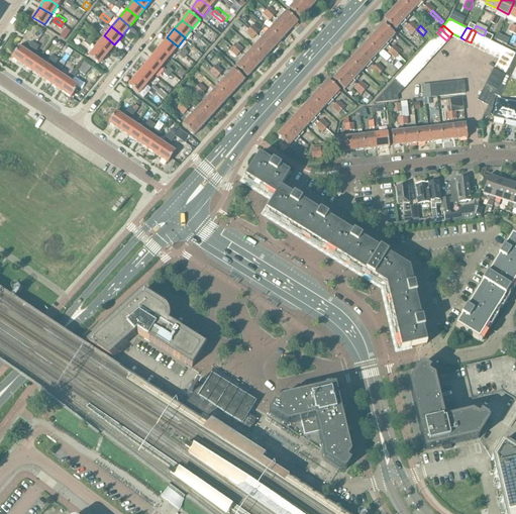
[(485,35),(486,36),(491,38),(494,33),(487,30),(485,35)]
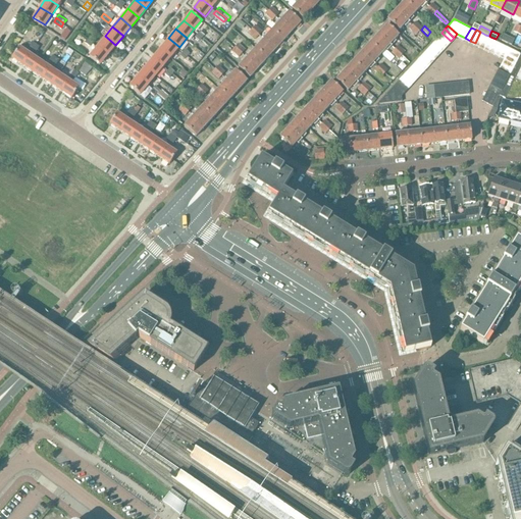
[(475,43),(479,46),(485,35),(480,32),(475,43)]
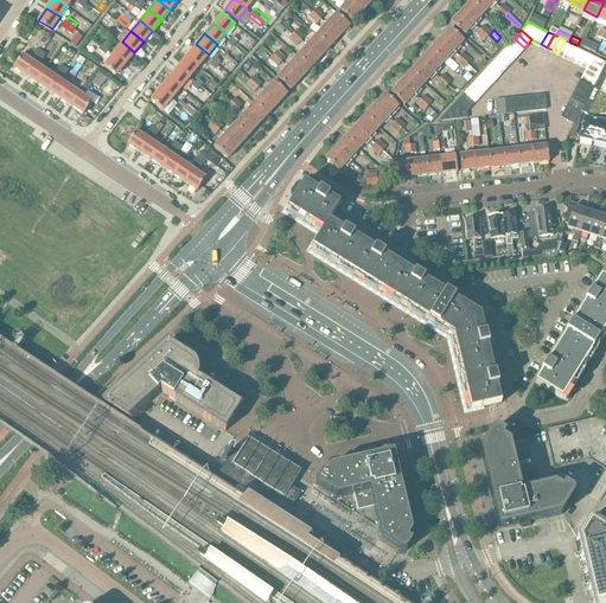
[(520,52),(524,47),(514,38),(509,43),(520,52)]
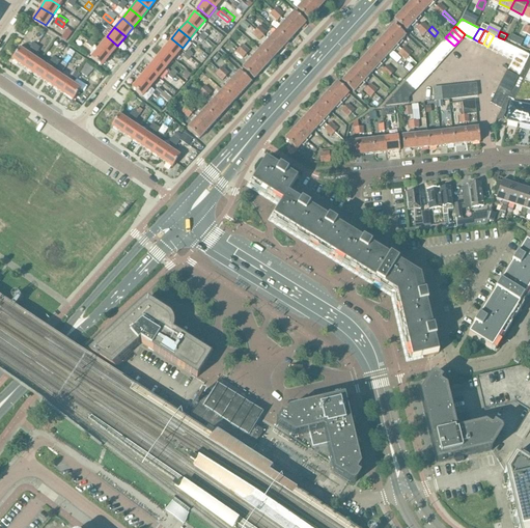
[(487,47),(493,49),(499,37),(498,36),(497,36),(494,35),(487,47)]
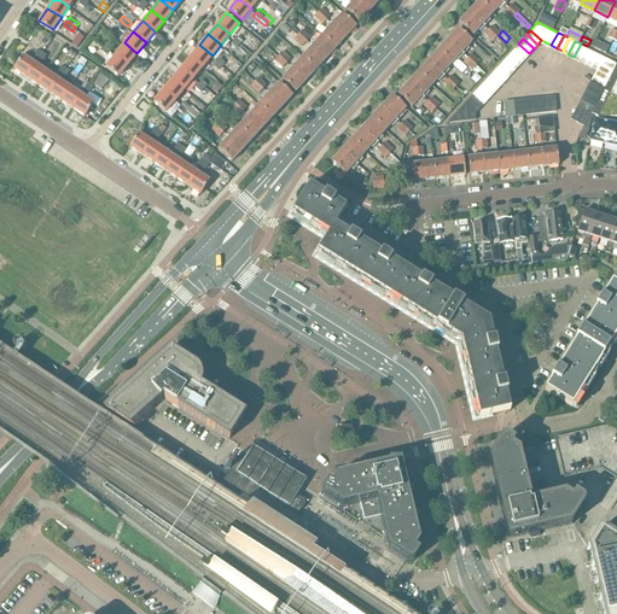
[(137,53),(124,42),(116,53),(128,63),(137,53)]
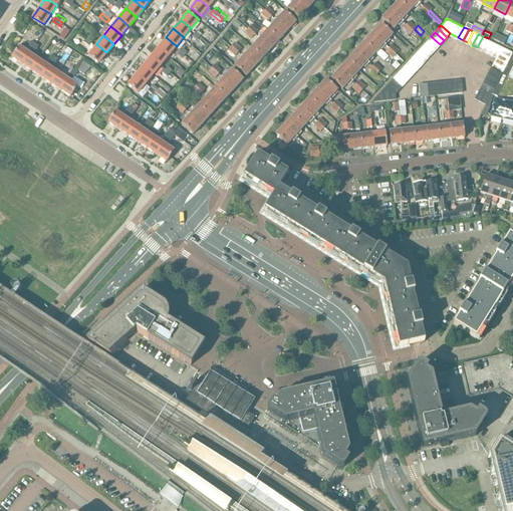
[(436,48),(440,44),(431,36),(427,40),(436,48)]
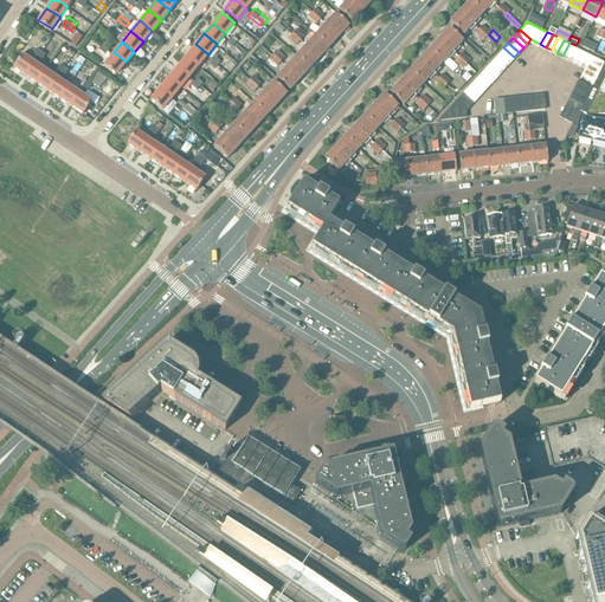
[(562,56),(568,59),(575,45),(570,43),(562,56)]
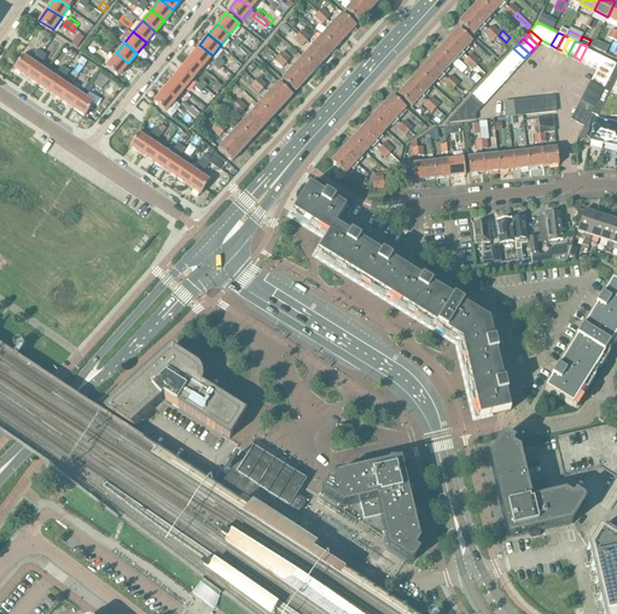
[(213,56),(199,45),(191,56),(203,66),(213,56)]
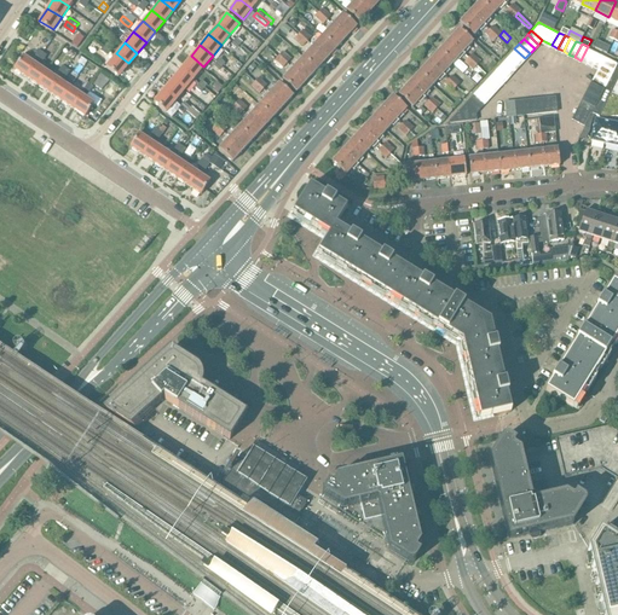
[(588,46),(581,61),(587,63),(594,50),(588,46)]
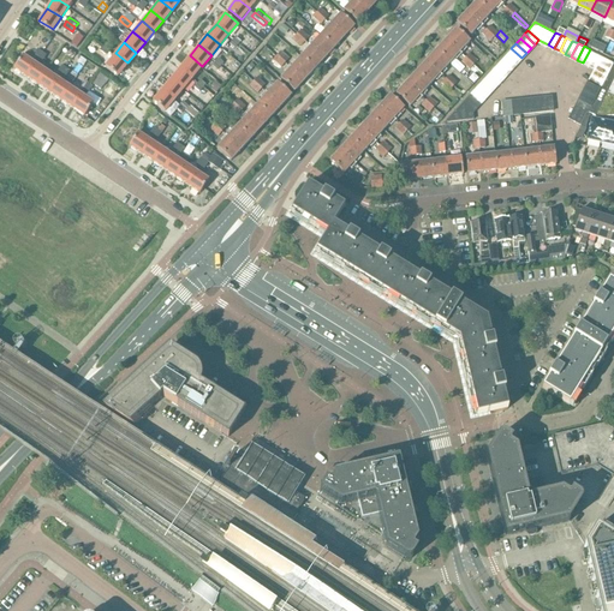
[(518,63),(522,58),(511,48),(507,53),(518,63)]
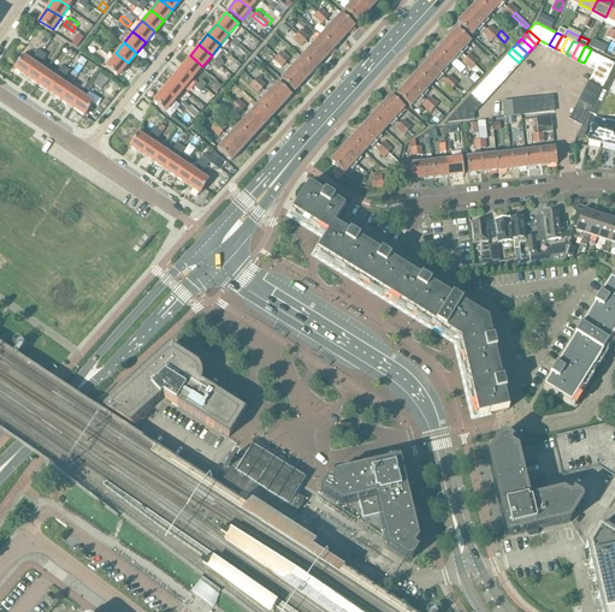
[(584,63),(590,65),(597,52),(591,49),(584,63)]
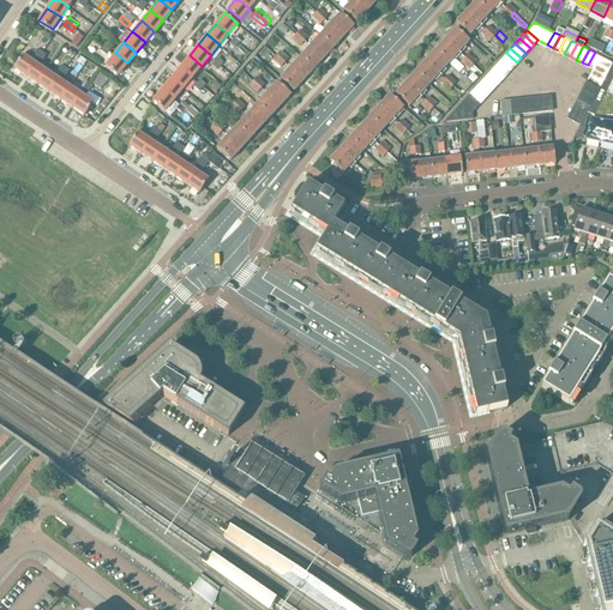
[(588,65),(593,68),(601,54),(595,52),(588,65)]
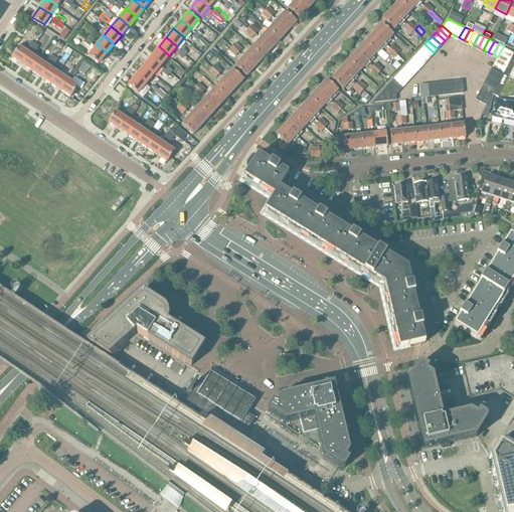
[(22,62),(30,50),(20,44),(12,55),(22,62)]
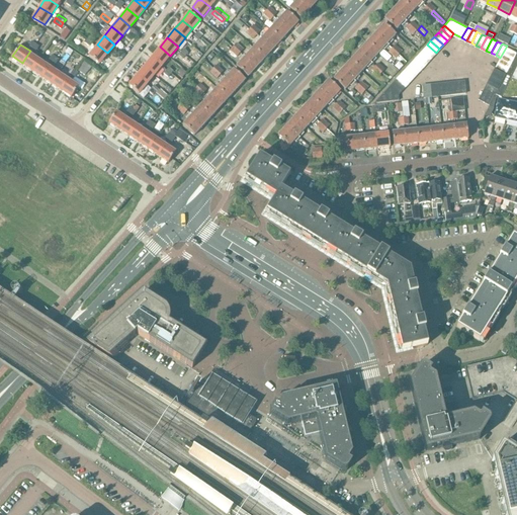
[(107,53),(97,45),(89,54),(100,63),(107,53)]
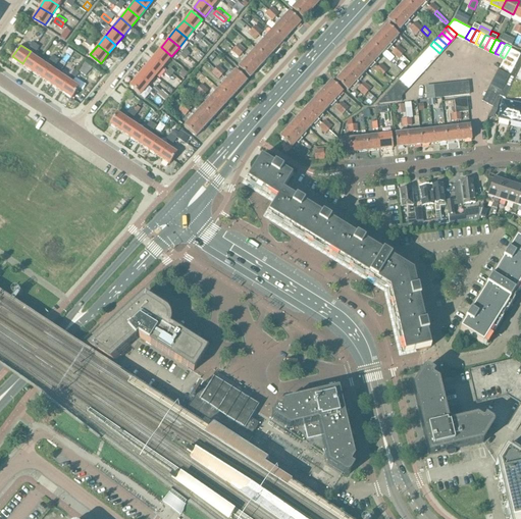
[(435,57),(439,53),(430,45),(426,49),(435,57)]
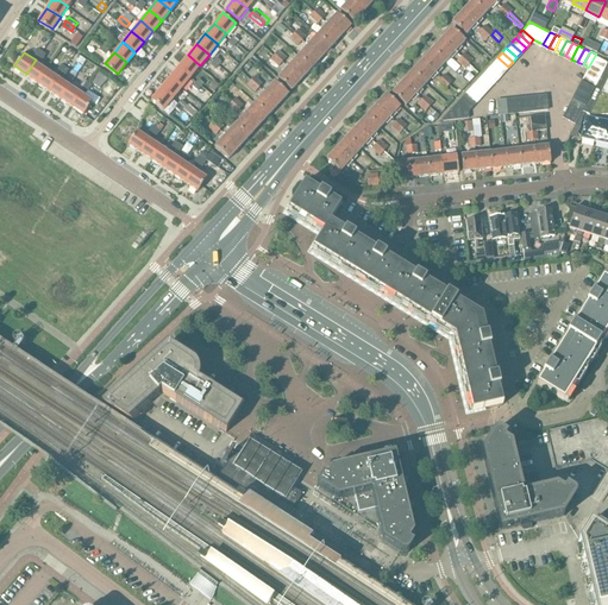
[(588,68),(585,74),(599,80),(607,63),(607,60),(596,54),(588,68)]
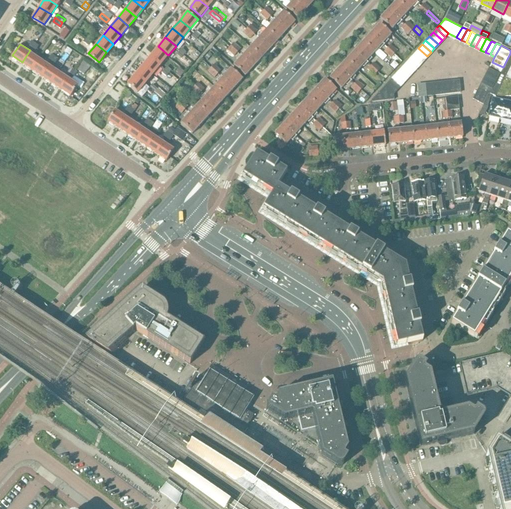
[(168,55),(158,46),(150,55),(161,64),(168,55)]
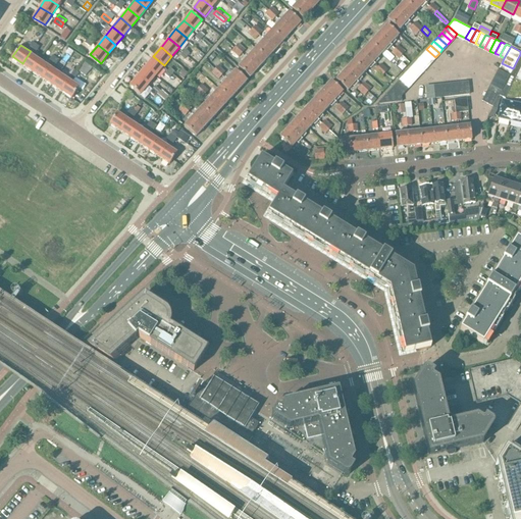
[(431,61),(435,57),(426,49),(422,53),(431,61)]
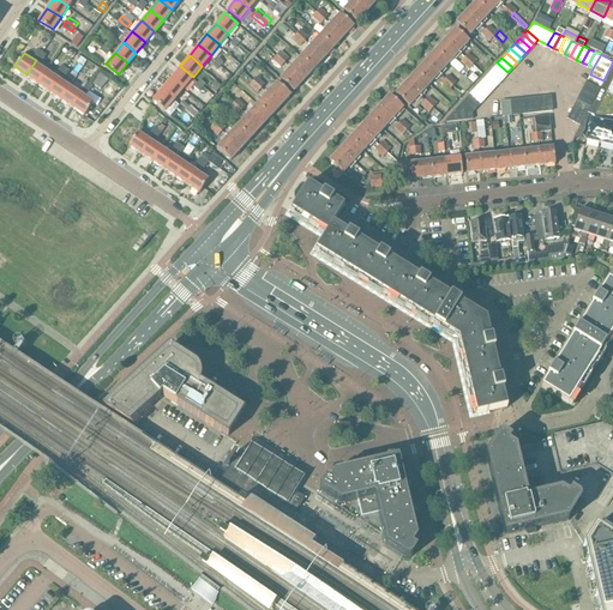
[(38,82),(48,68),(36,60),(26,74),(38,82)]
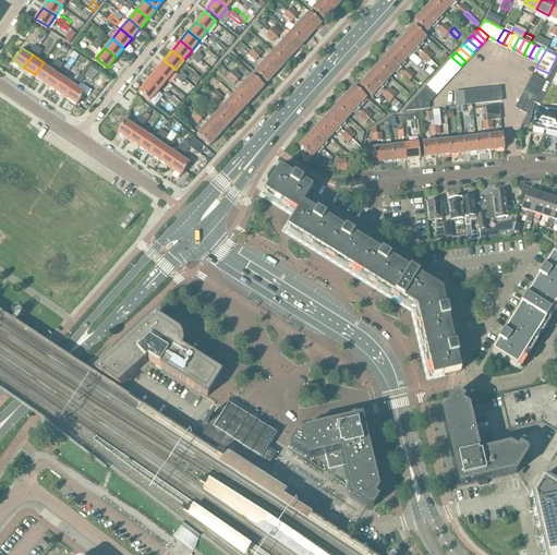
[(458,70),(461,65),(451,57),(448,61),(458,70)]
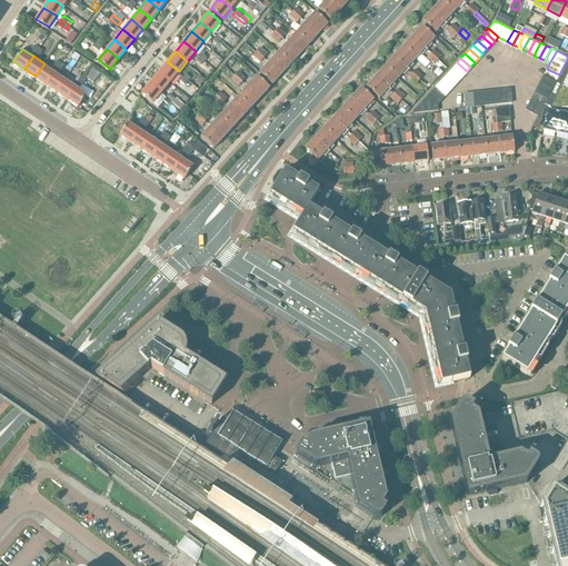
[(546,99),(545,101),(547,102),(551,105),(562,105),(567,105),(567,59),(559,75),(556,80),(554,85),(554,86),(550,91),(547,97),(546,99)]
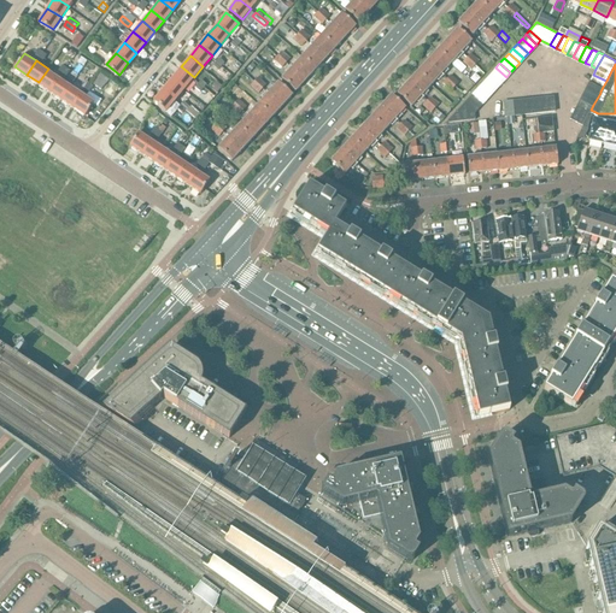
[(194,77),(181,66),(172,77),(185,88),(194,77)]
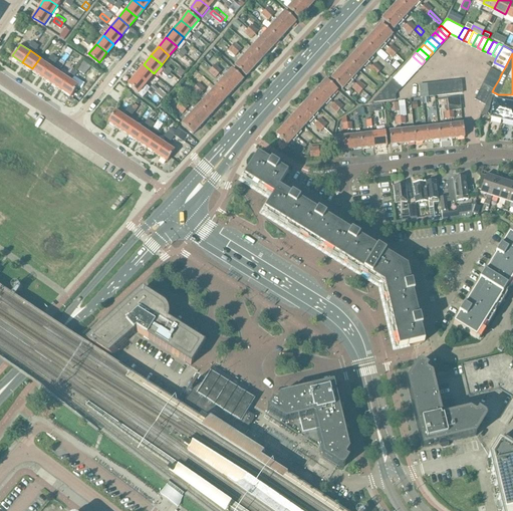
[(418,68),(422,64),(413,56),(409,60),(418,68)]
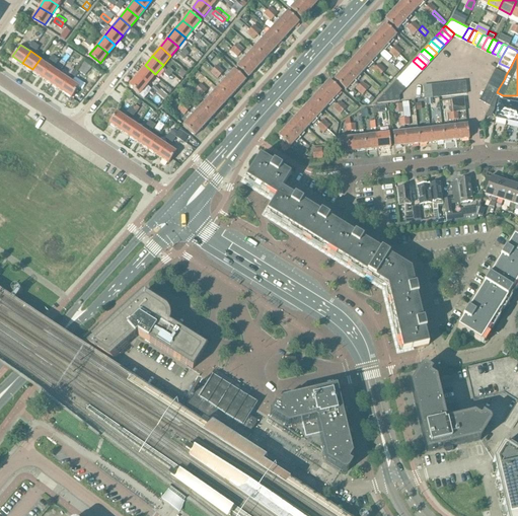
[(43,76),(50,64),(41,58),(32,69),(43,76)]
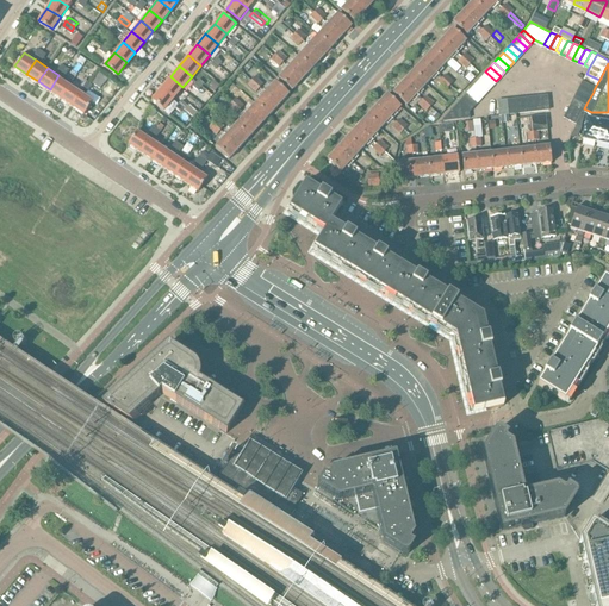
[(491,86),(496,81),(485,72),(480,76),(491,86)]
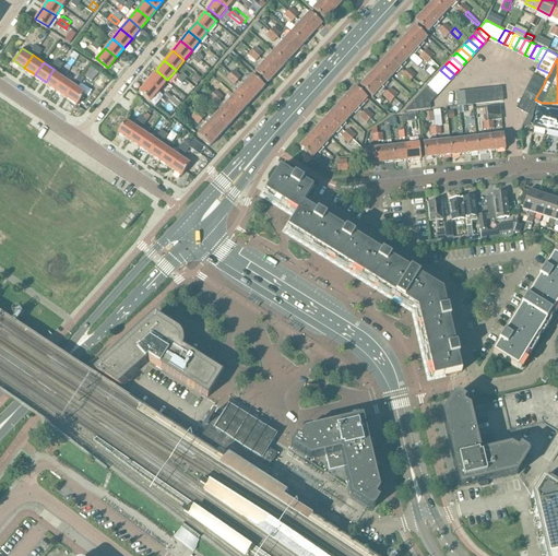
[(549,73),(537,68),(534,73),(546,79),(549,73)]
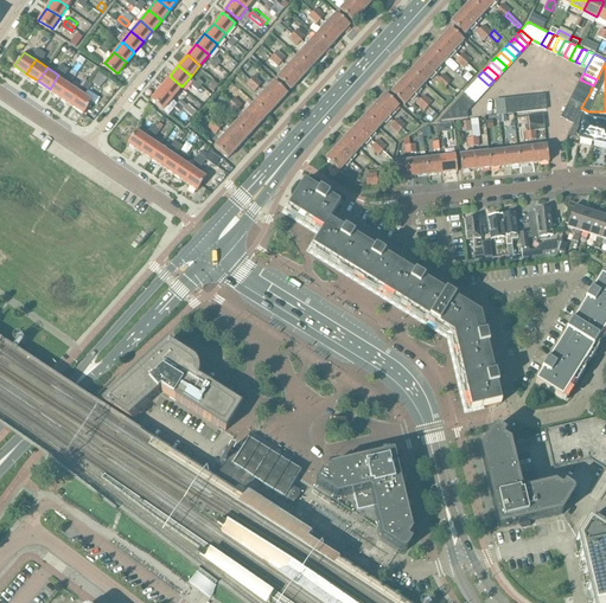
[(61,96),(70,83),(58,75),(50,89),(61,96)]
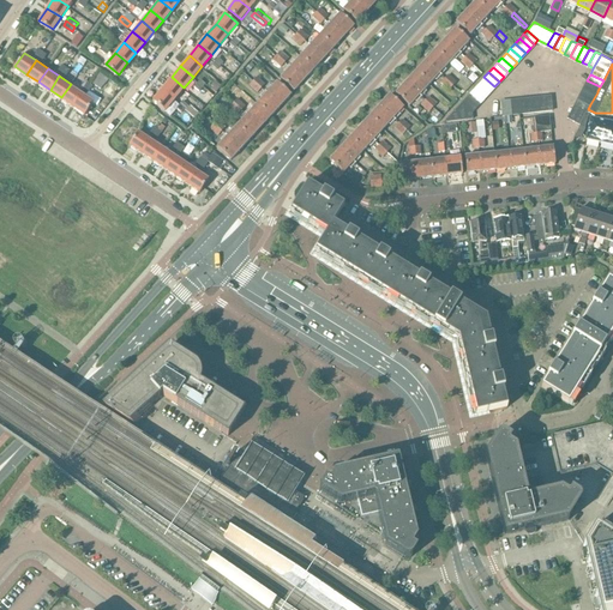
[(172,77),(162,88),(175,98),(184,88),(172,77)]
